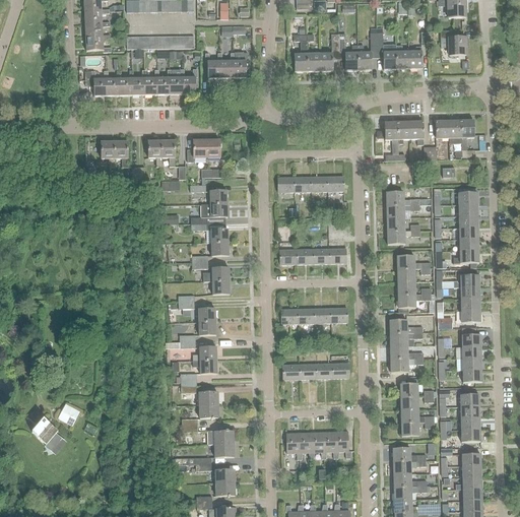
[(83,12),(101,11),(101,14),(108,13),(108,9),(100,9),(100,1),(108,0),(83,0),(83,12)]
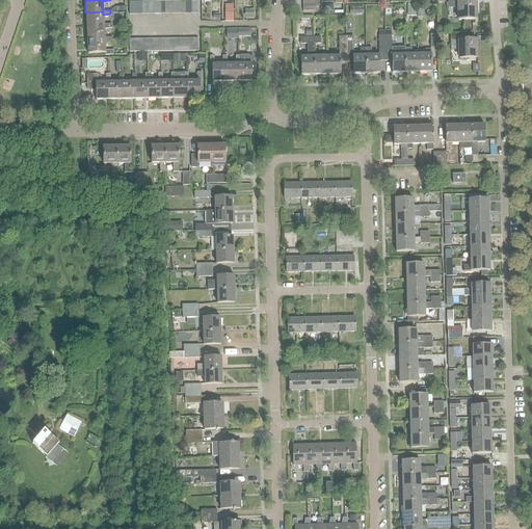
[(320,7),(319,0),(302,0),(303,8),(320,7)]
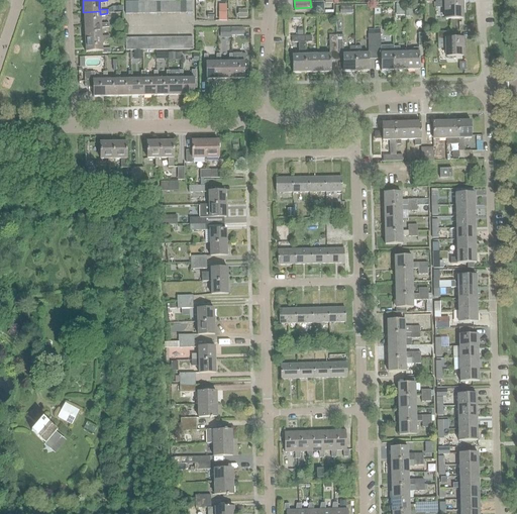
[(435,0),(435,4),(444,4),(445,15),(461,15),(461,7),(463,7),(463,0),(435,0)]
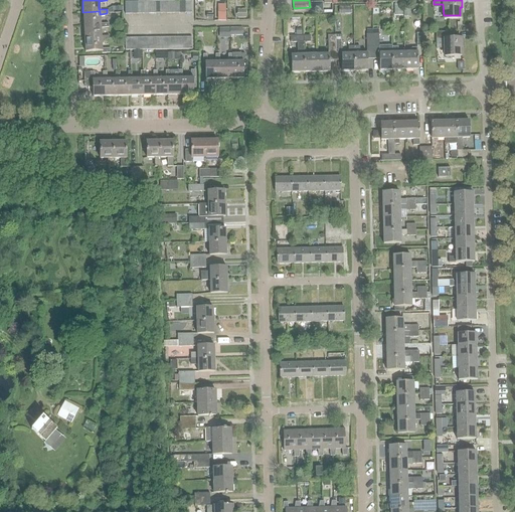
[(402,2),(394,2),(393,13),(402,13),(402,2)]
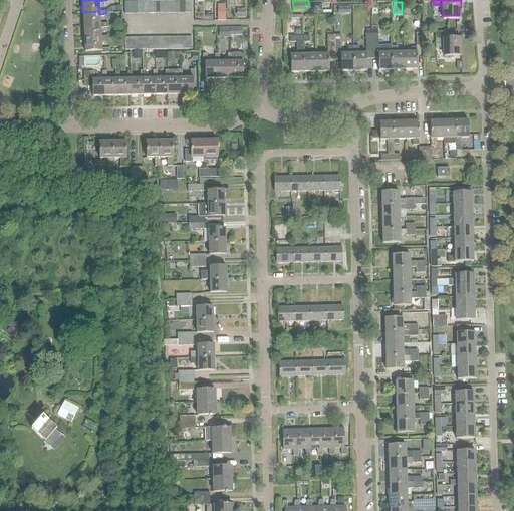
[(245,15),(245,6),(237,7),(237,15),(245,15)]
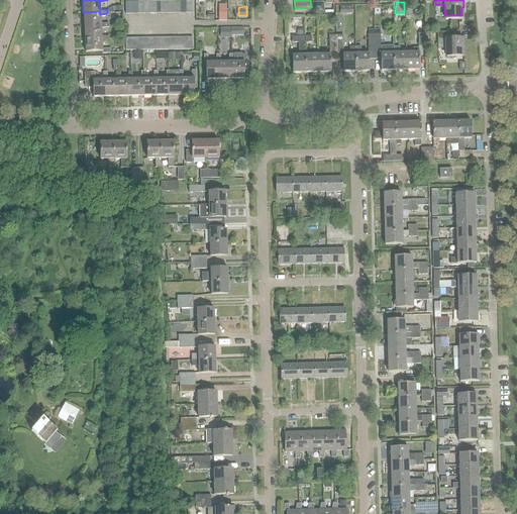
[(226,10),(219,10),(218,18),(226,18),(226,10)]
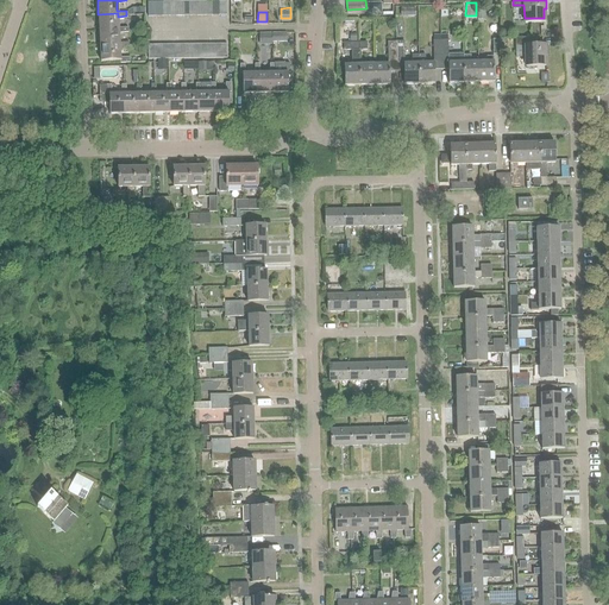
[(118,26),(118,17),(118,13),(98,14),(99,29),(118,27),(118,31),(127,30),(127,25),(118,26)]
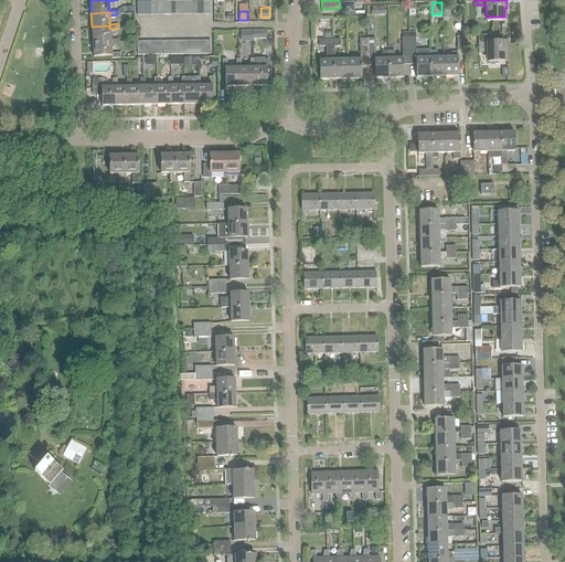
[(109,29),(109,25),(92,27),(93,41),(110,40),(110,42),(119,41),(119,36),(110,38),(109,29)]
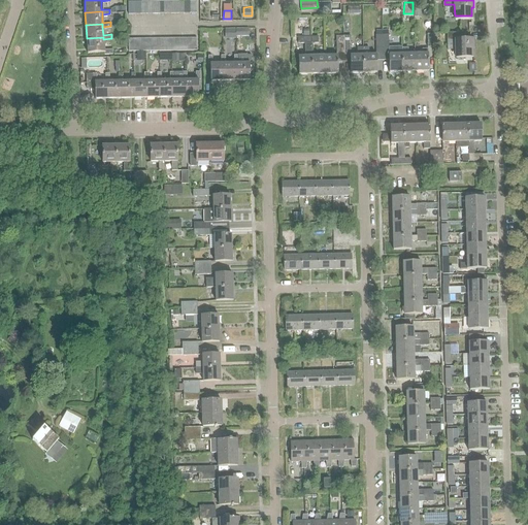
[(369,44),(363,44),(364,70),(376,69),(376,58),(383,58),(383,32),(383,27),(375,28),(376,52),(369,52),(369,44)]
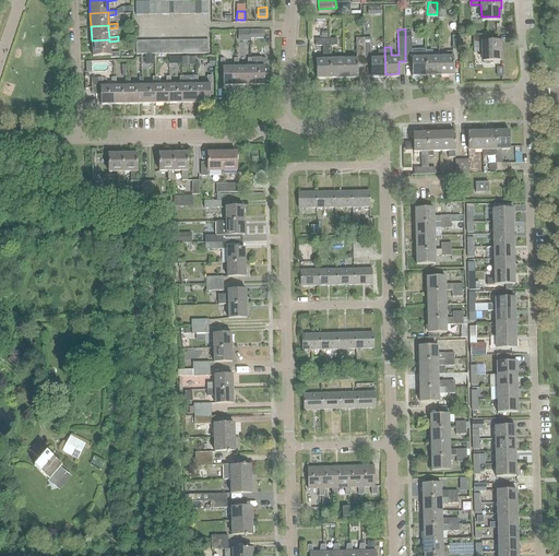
[(411,28),(405,28),(405,34),(405,61),(412,61),(412,73),(426,73),(426,54),(426,47),(412,47),(411,28)]
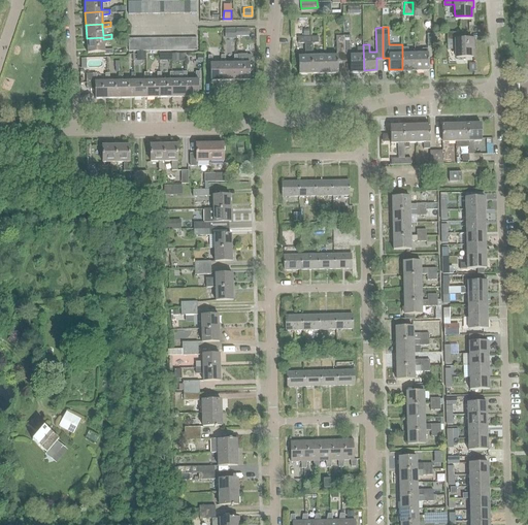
[(474,37),(461,37),(461,30),(447,30),(448,47),(456,46),(456,55),(473,55),(473,46),(475,45),(474,37)]
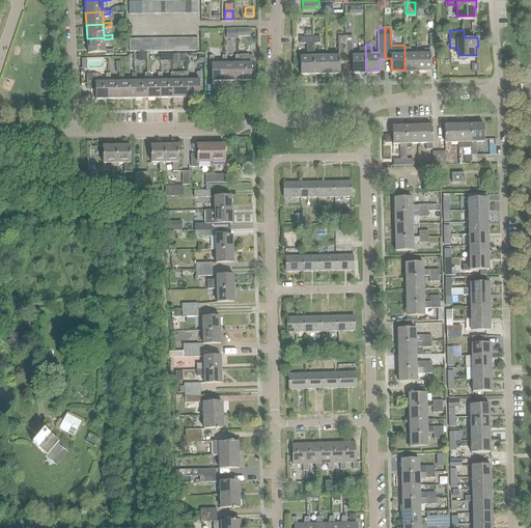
[(338,33),(338,53),(327,53),(327,71),(339,71),(339,60),(345,59),(345,33),(338,33)]
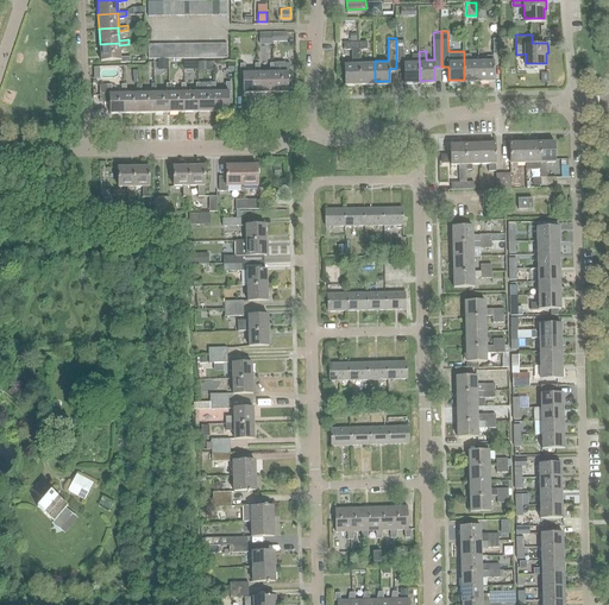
[(405,38),(396,38),(396,68),(405,68),(405,81),(420,81),(419,51),(413,51),(413,61),(405,61),(405,38)]
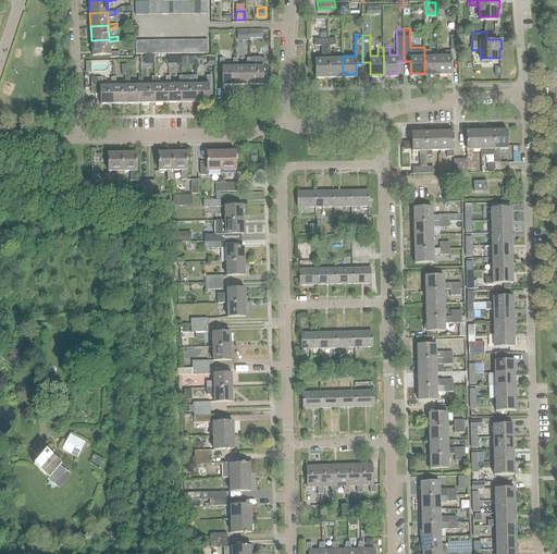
[(109,41),(109,39),(91,40),(91,54),(110,53),(110,54),(118,54),(118,50),(109,50),(109,41)]
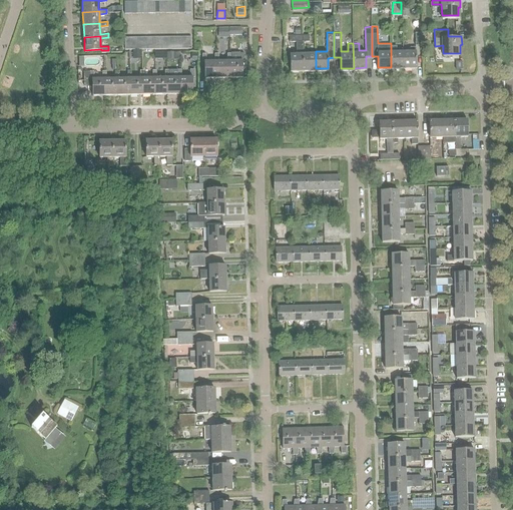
[(391,43),(391,49),(391,67),(404,66),(404,49),(397,49),(397,43),(391,43)]
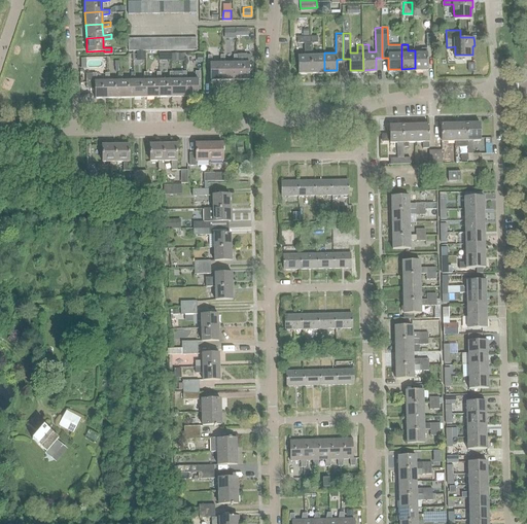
[(415,50),(415,68),(427,68),(427,45),(422,45),(422,50),(415,50)]
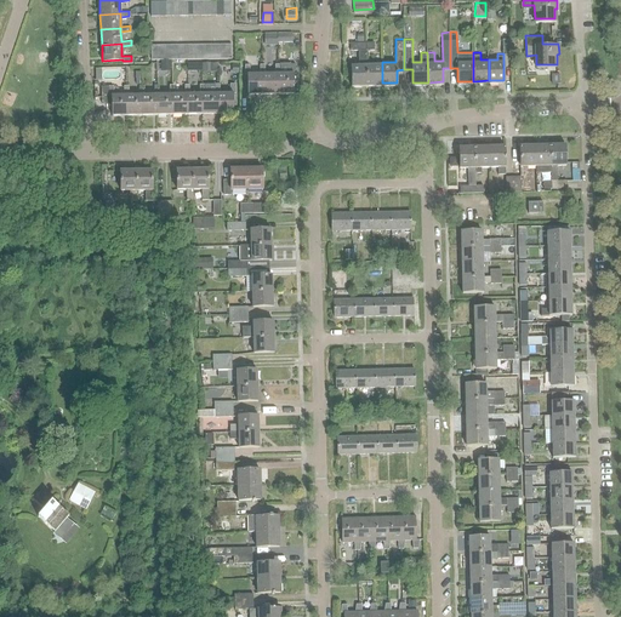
[(160,69),(171,69),(170,57),(160,57),(160,69)]
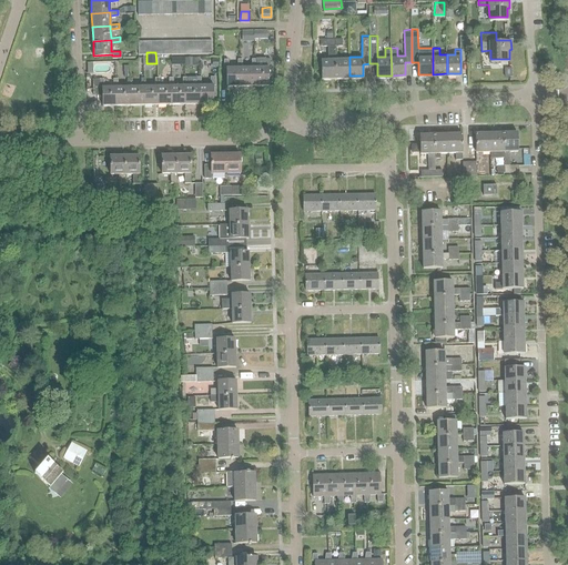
[(252,66),(243,66),(240,66),(241,84),(254,83),(254,66),(256,66),(255,57),(251,57),(252,66)]
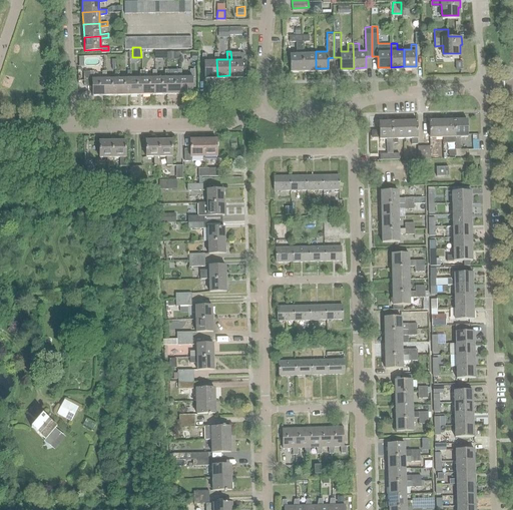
[(231,59),(229,59),(229,75),(242,75),(242,59),(244,59),(244,51),(239,51),(239,59),(231,59)]
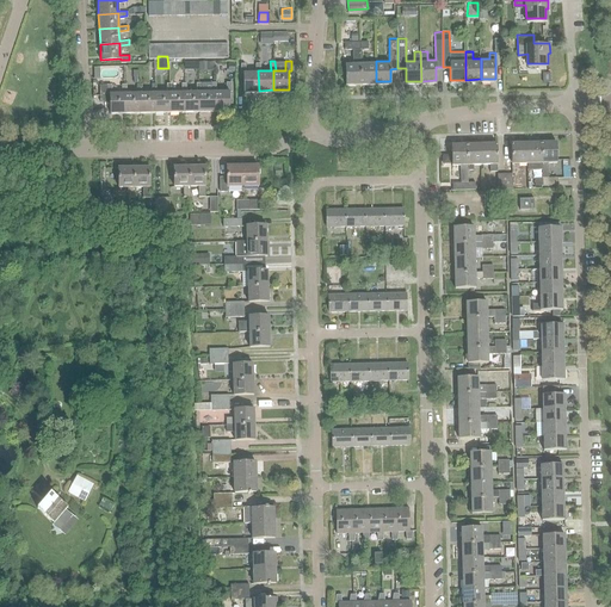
[(360,62),(360,82),(376,81),(376,61),(360,62)]
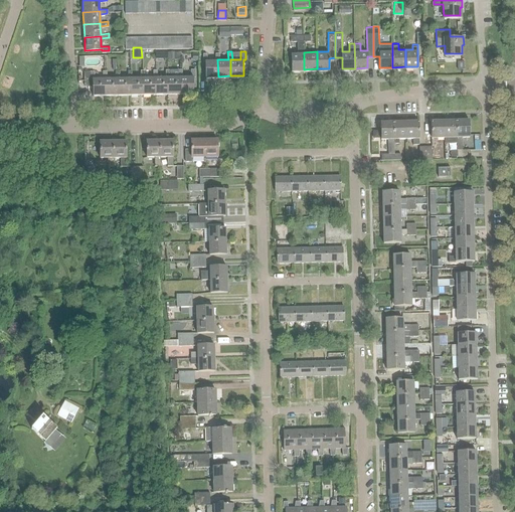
[(218,76),(217,59),(220,59),(218,52),(215,52),(215,59),(207,59),(206,52),(203,52),(203,59),(204,59),(205,76),(218,76)]
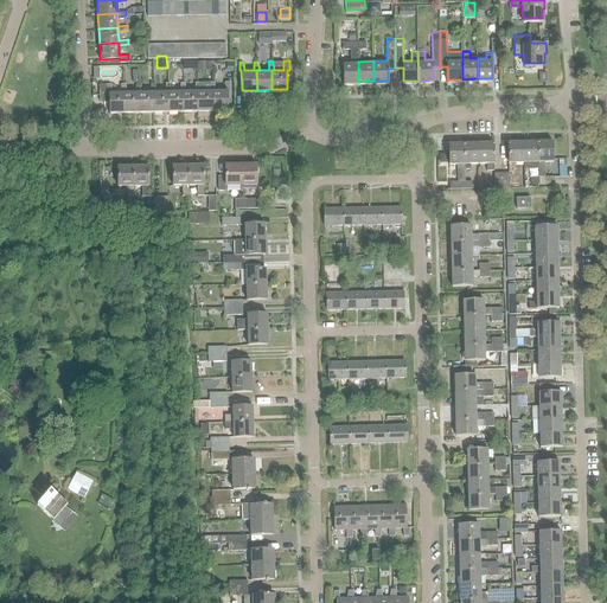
[(358,82),(358,62),(351,62),(343,62),(344,82),(358,82)]
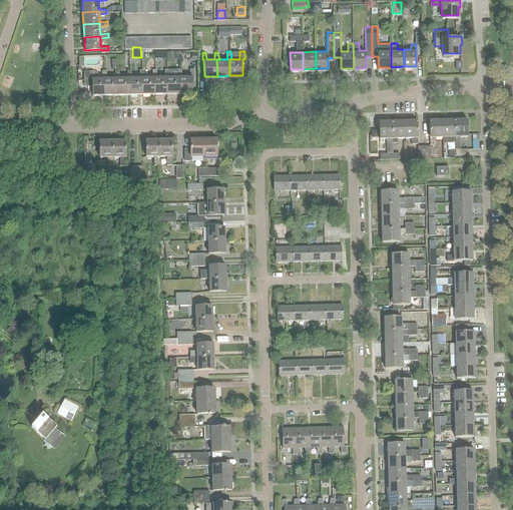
[(169,75),(167,75),(167,92),(180,92),(180,75),(182,75),(181,67),(177,67),(177,75),(169,75)]
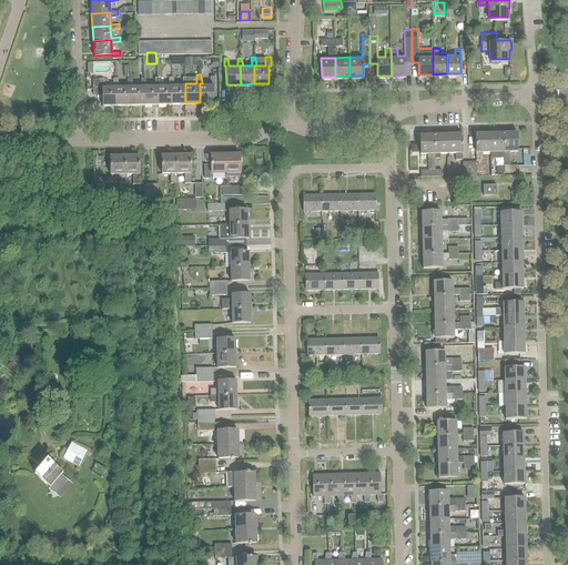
[(202,83),(200,83),(200,102),(214,101),(213,83),(215,83),(215,74),(211,74),(211,83),(202,83)]
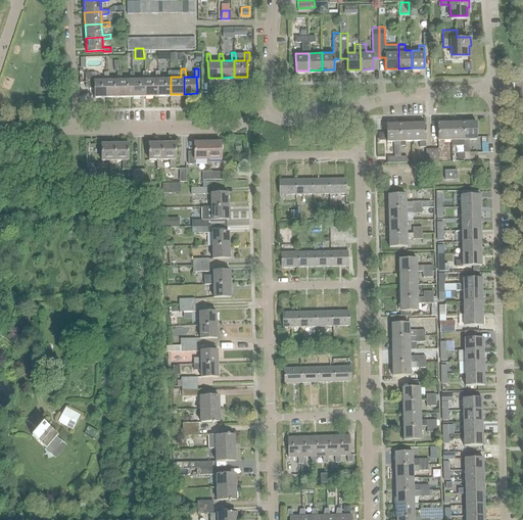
[(120,95),(120,78),(122,78),(121,69),(117,71),(117,78),(109,79),(106,79),(107,95),(120,95)]
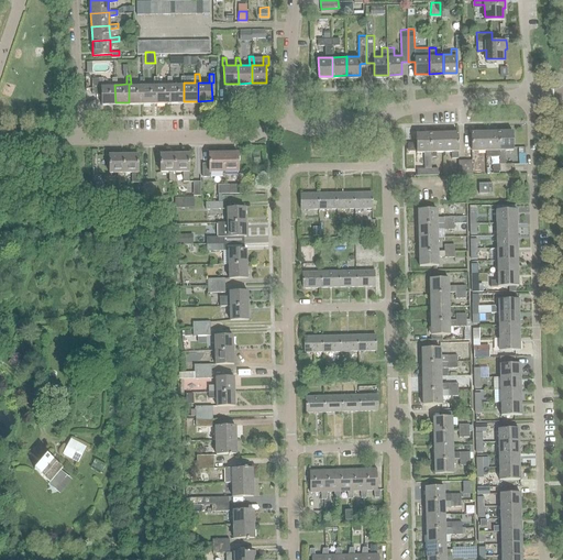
[(131,84),(129,84),(129,102),(143,102),(143,84),(145,84),(144,75),(140,75),(140,84),(131,84)]
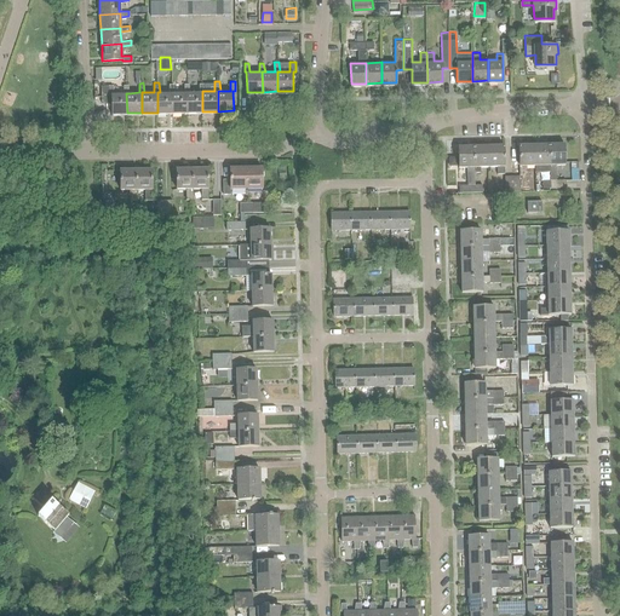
[(172,111),(172,92),(174,92),(173,82),(170,82),(170,92),(160,92),(158,92),(158,113),(172,111)]
